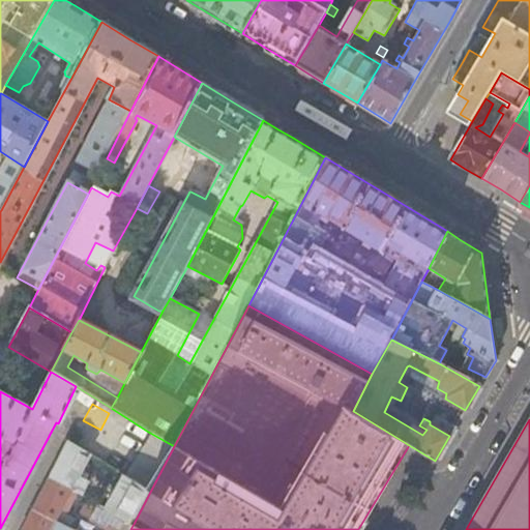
[(174,446),(148,432),(124,475),(150,492),(174,446)]
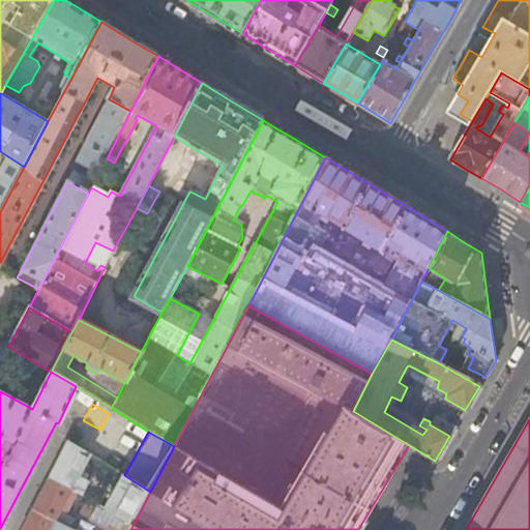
[(79,474),(89,455),(68,443),(50,478),(70,490),(81,495),(88,480),(80,475),(79,474)]
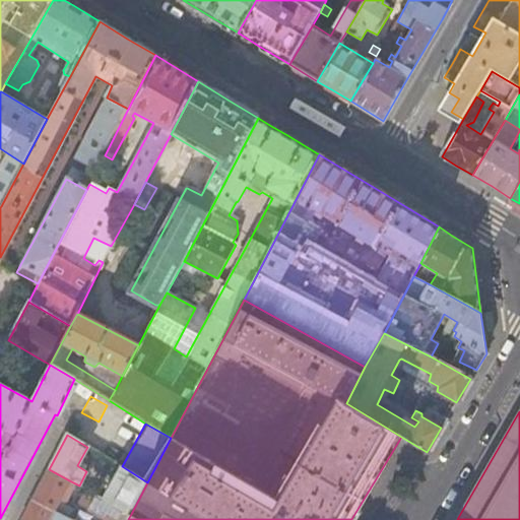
[(131,514),(147,482),(122,466),(104,500),(131,514)]
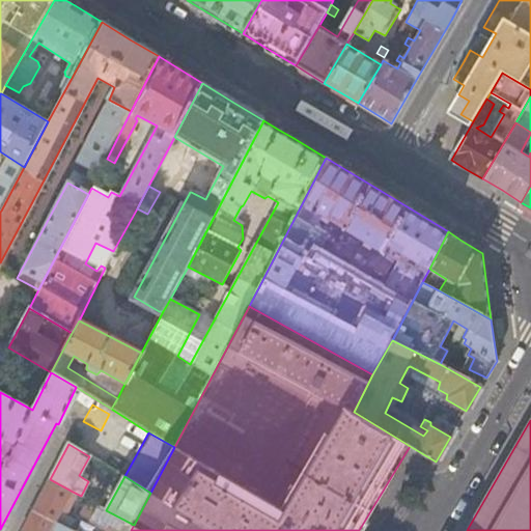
[(55,521),(71,491),(50,479),(34,509),(55,521)]
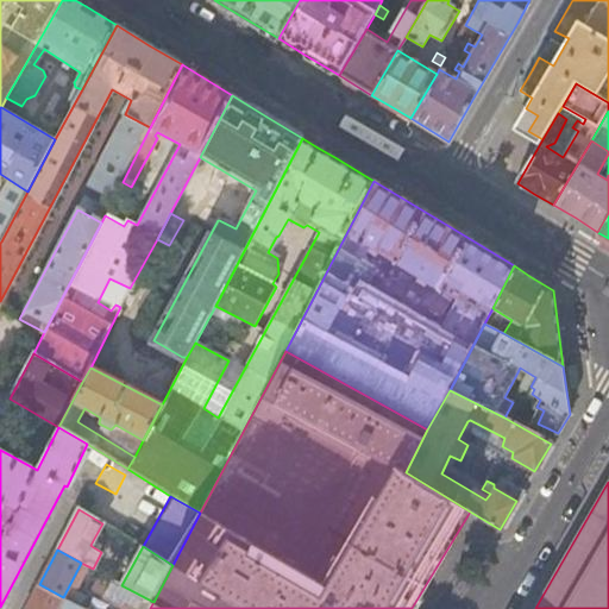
[(150,608),(154,602),(121,585),(112,581),(105,595),(127,608),(150,608)]
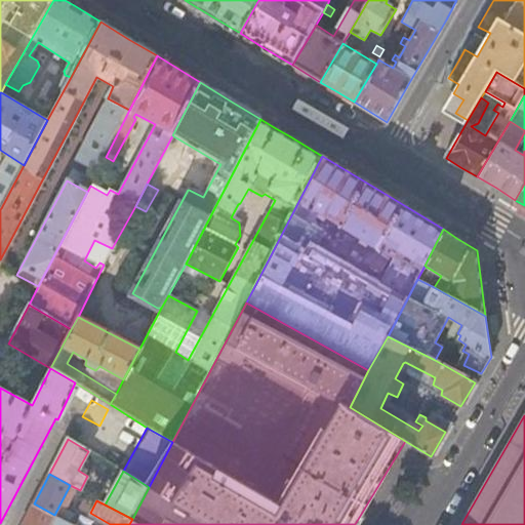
[(49,524),(54,515),(34,503),(22,524),(49,524)]
